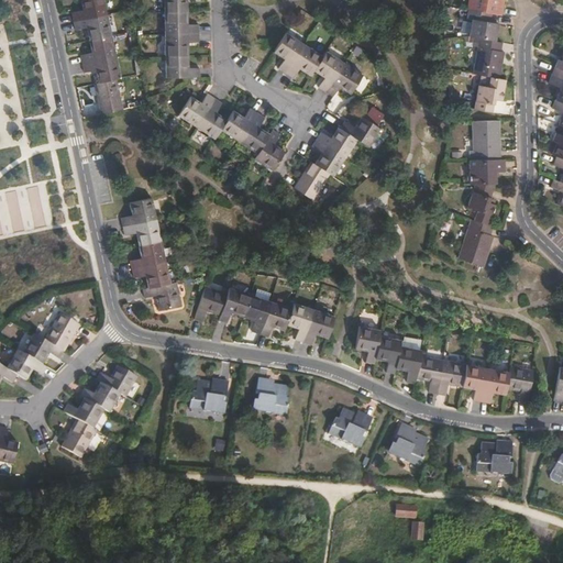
[(74,21),(107,14),(103,0),(80,0),(83,10),(72,12),(74,21)]
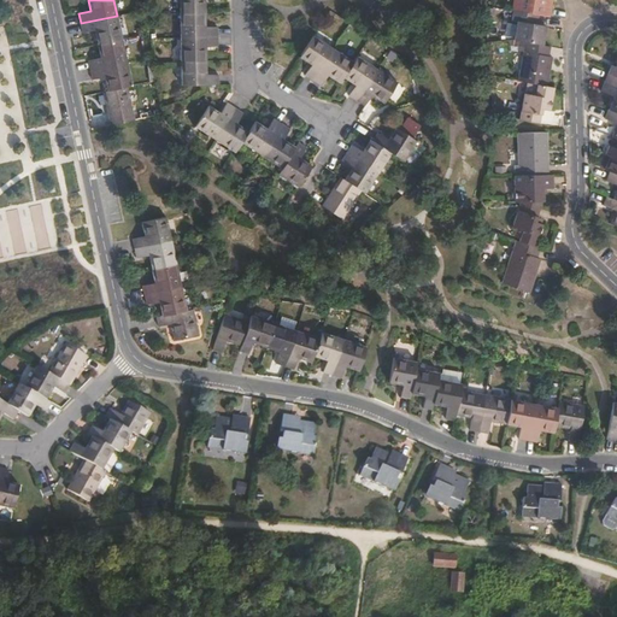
[(178,0),(180,13),(205,13),(204,0),(178,0)]
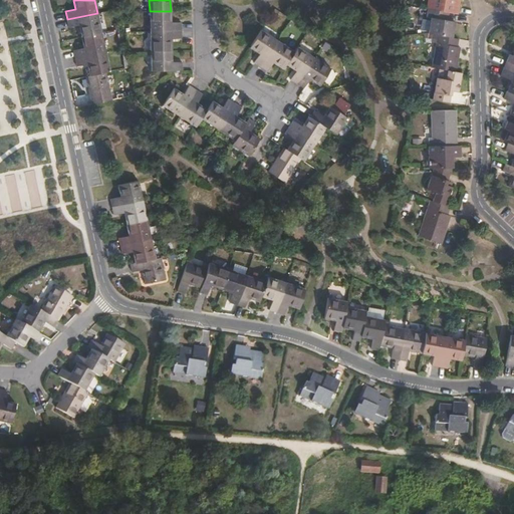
[(446,12),(456,14),(458,0),(429,0),(428,9),(446,12)]
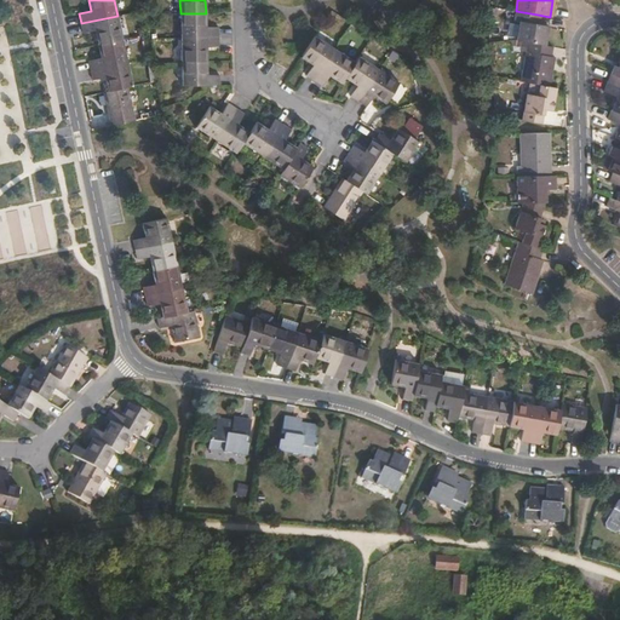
[(535,24),(538,15),(516,11),(514,21),(520,22),(516,40),(527,42),(545,46),(549,27),(535,24)]
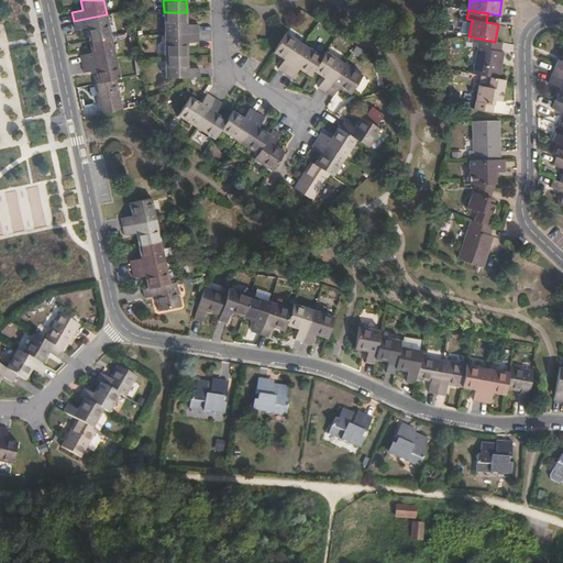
[(187,24),(187,12),(164,12),(165,34),(198,33),(198,24),(187,24)]
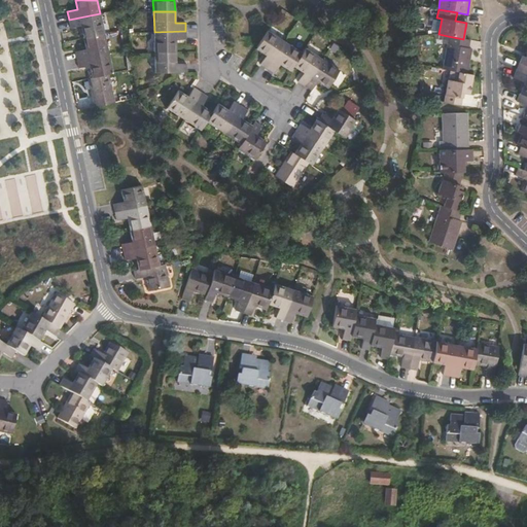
[(104,33),(100,13),(69,20),(71,28),(80,26),(83,38),(104,33)]
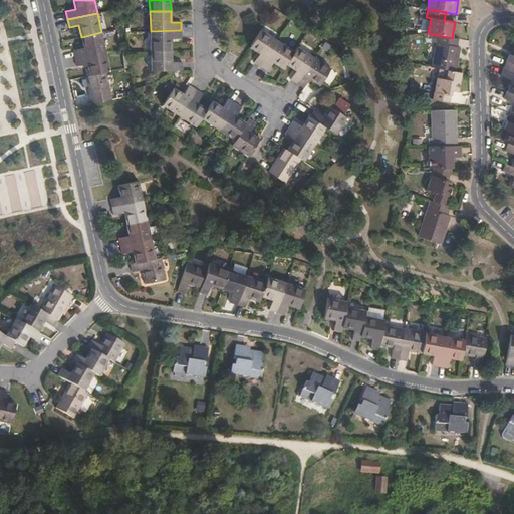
[(181,38),(181,30),(151,31),(151,51),(171,50),(171,39),(181,38)]
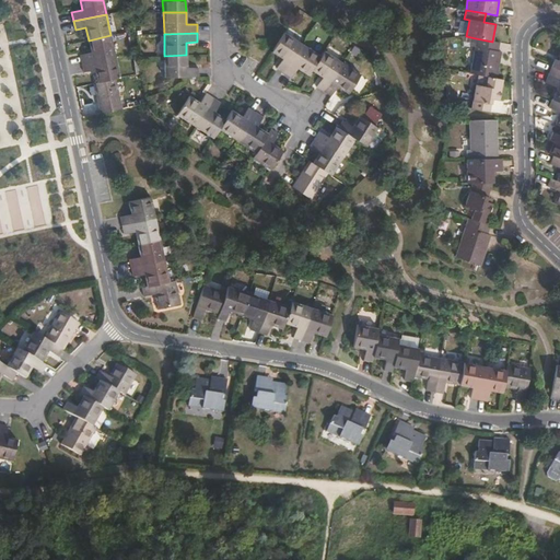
[(284,33),(272,51),(282,58),(277,68),(283,73),(302,45),(284,33)]
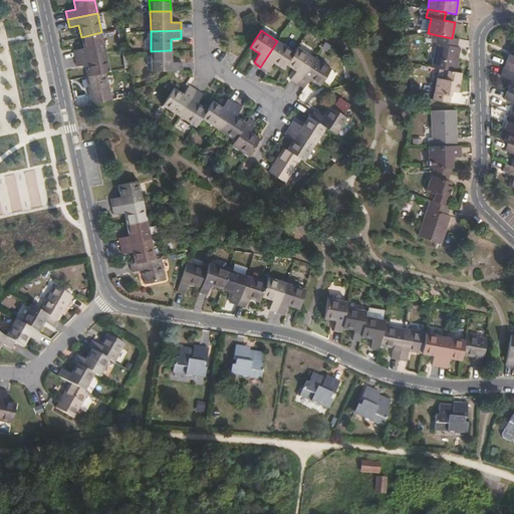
[(105,52),(101,32),(81,37),(83,48),(73,50),(75,58),(105,52)]
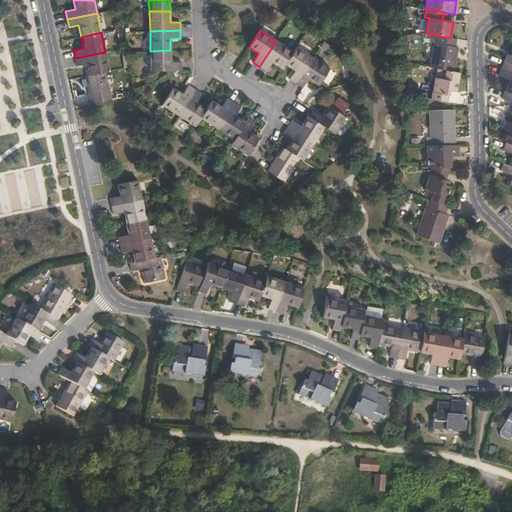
[(434,43),(435,35),(426,33),(425,37),(431,38),(430,42),(434,43)]
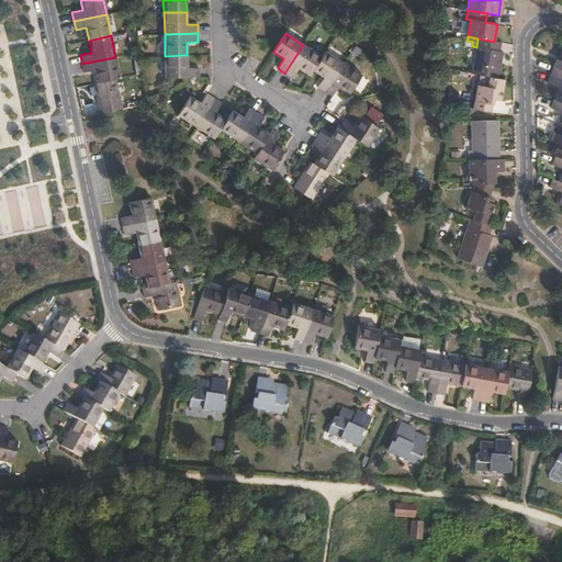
[(499,52),(501,43),(494,42),(478,38),(476,47),(471,74),(481,76),(497,79),(503,52),(499,52)]
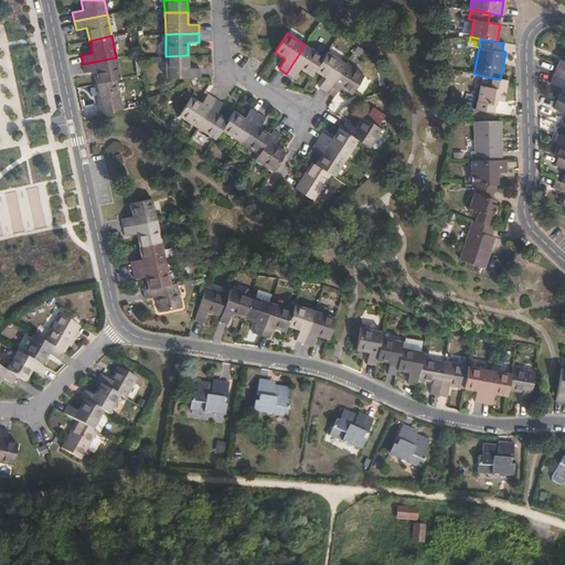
[(305,45),(286,74),(295,78),(300,70),(311,76),(315,71),(323,56),(305,45)]
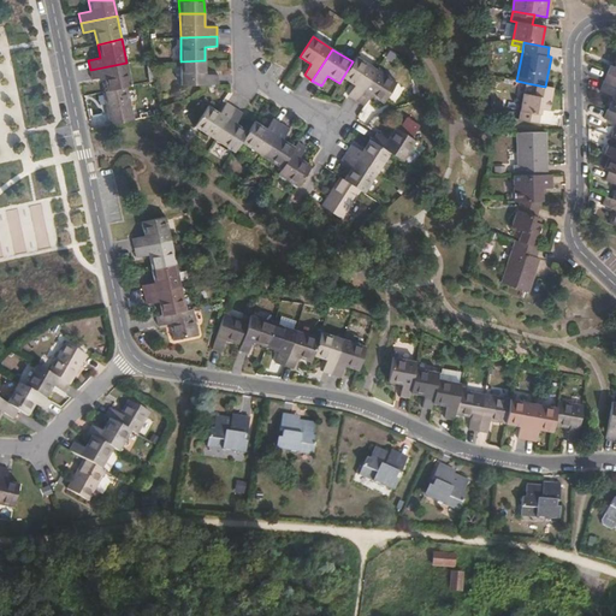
[(348,95),(356,100),(377,69),(356,57),(353,61),(343,77),(355,84),(348,95)]
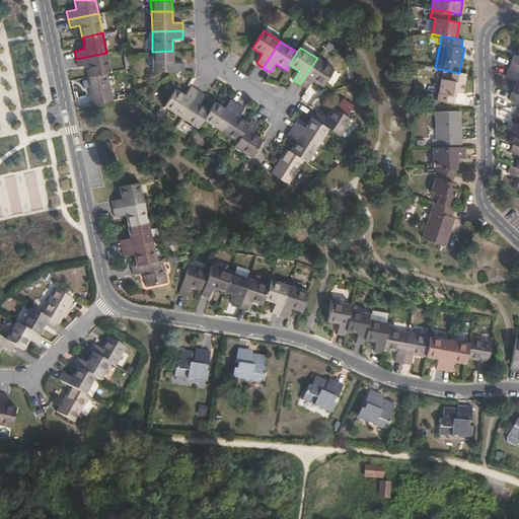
[(173,63),(172,51),(152,52),(153,72),(173,72),(183,71),(183,63),(173,63)]
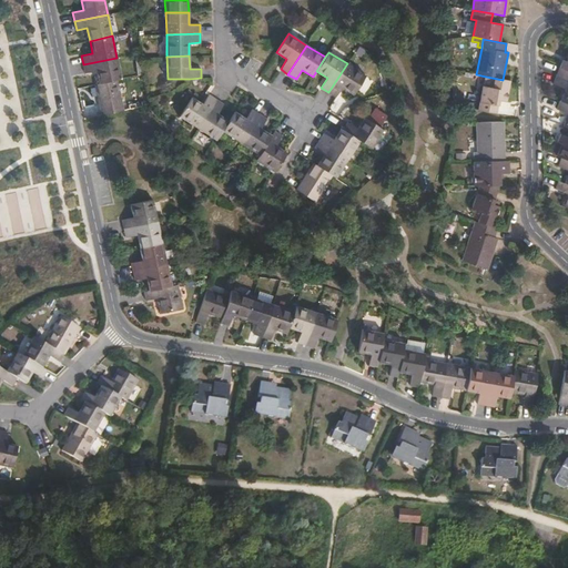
[(121,79),(117,58),(83,64),(85,73),(97,71),(99,83),(117,80),(121,79)]
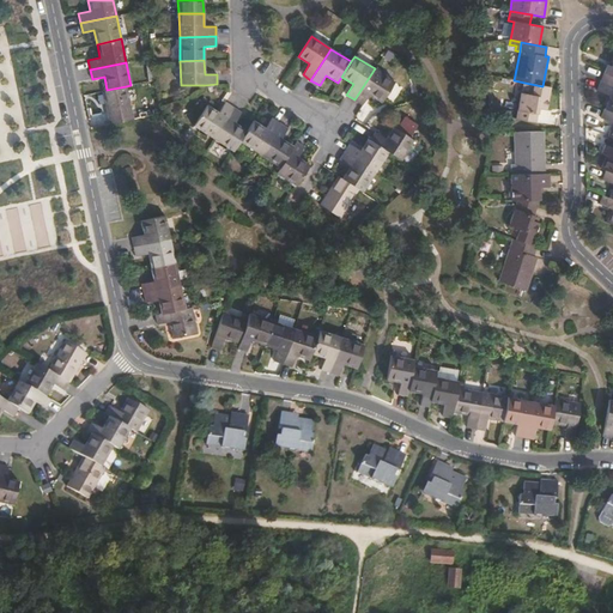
[(612,62),(612,66),(607,65),(600,82),(612,86),(612,62)]
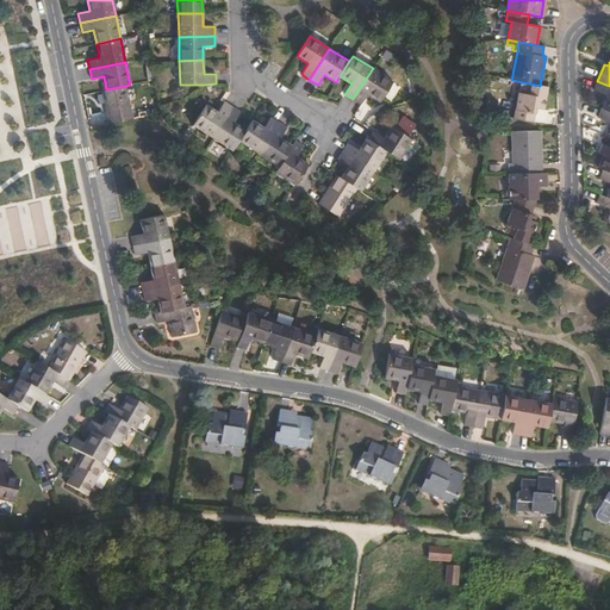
[(373,68),(353,99),(361,105),(368,94),(379,103),(392,82),(373,68)]
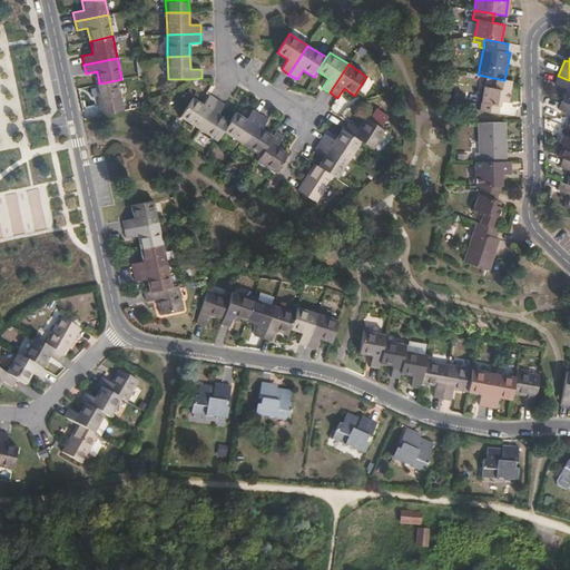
[(569,80),(558,76),(554,85),(567,89),(562,101),(569,105),(569,80)]
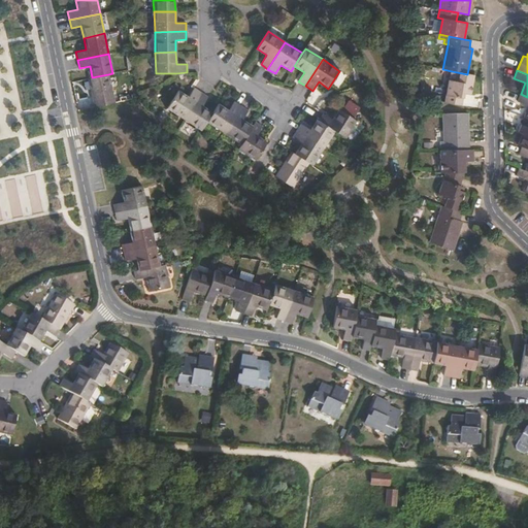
[(470,95),(474,75),(467,74),(452,71),(450,79),(449,79),(444,102),(461,105),(463,99),(464,94),(470,95)]
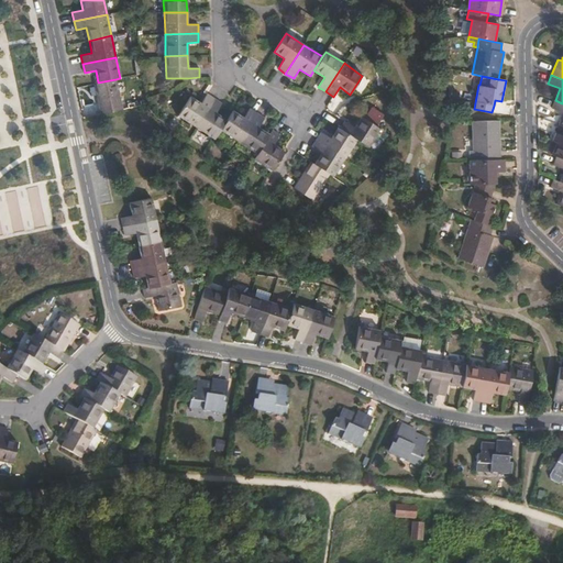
[(98,83),(95,84),(101,114),(122,110),(116,79),(98,83)]
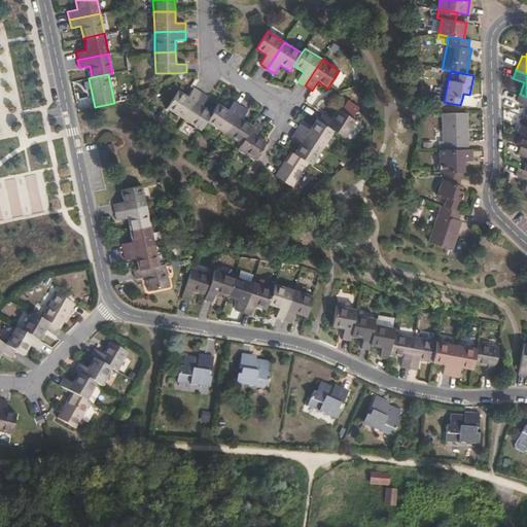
[(194,103),(201,93),(194,88),(187,97),(178,91),(166,108),(183,119),(194,103)]
